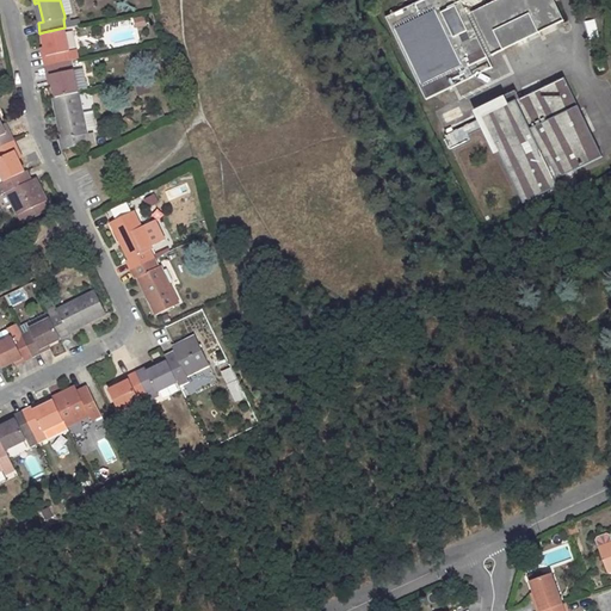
[(69,0),(60,0),(65,16),(73,14),(69,0)]
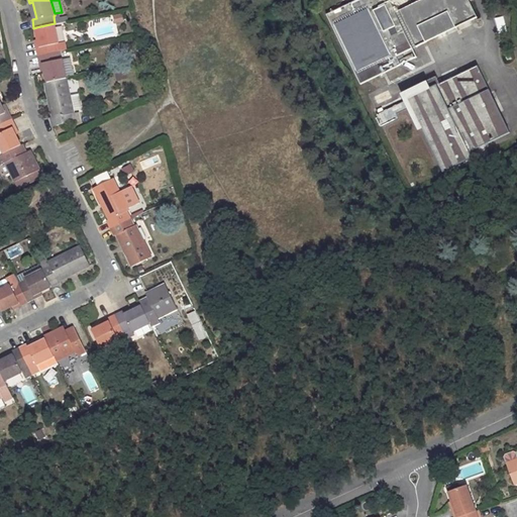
[(356,0),(326,14),(362,85),(417,57),(413,48),(477,16),(469,0),(356,0)]
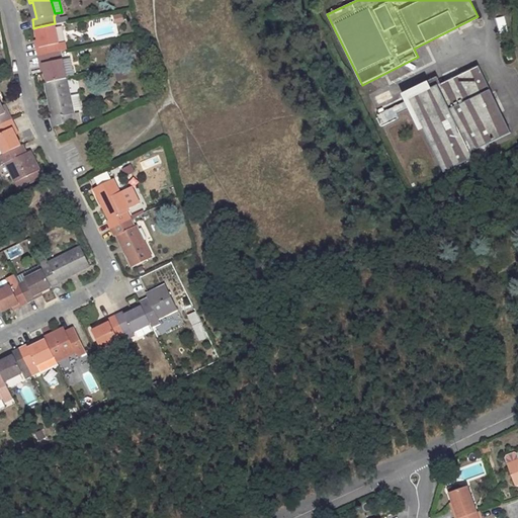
[(121,13),(112,16),(114,24),(123,21),(121,13)]
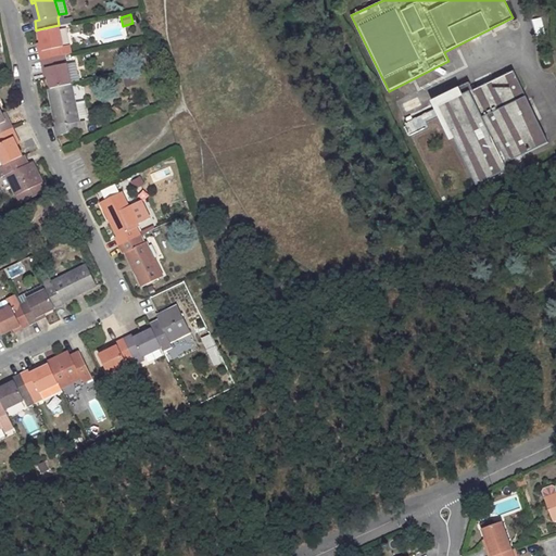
[(542,17),(532,20),(534,36),(544,35),(542,17)]
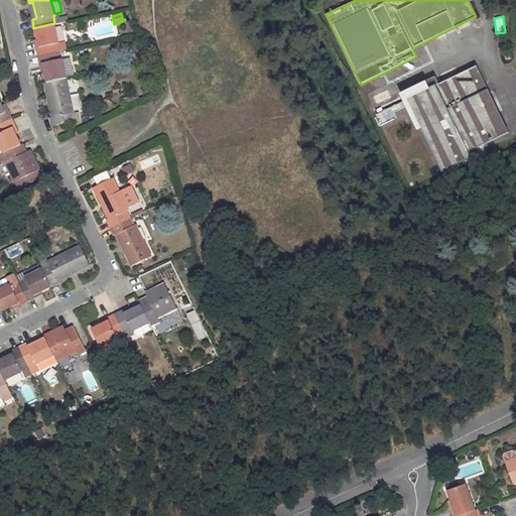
[(54,23),(36,27),(38,40),(40,47),(37,47),(38,55),(57,51),(56,43),(59,43),(54,23)]
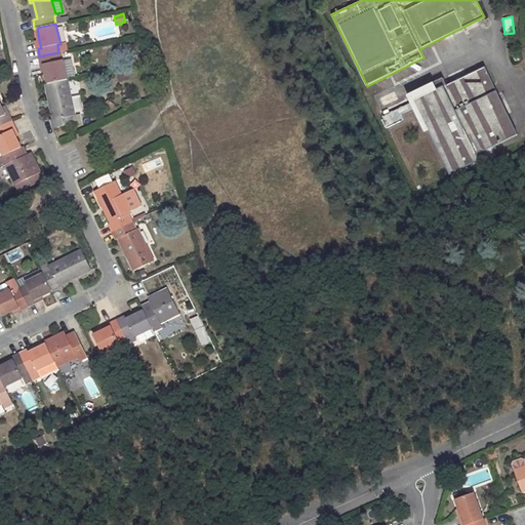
[(58,52),(39,56),(41,65),(44,65),(45,72),(47,83),(68,79),(67,78),(75,76),(71,58),(64,61),(64,59),(61,61),(58,52)]
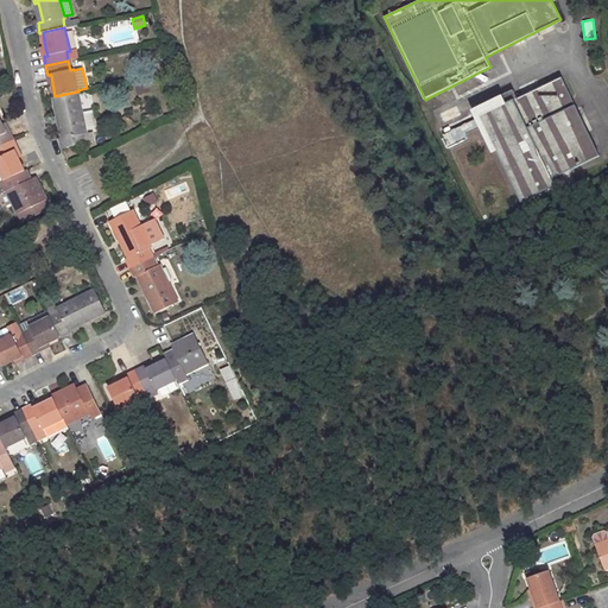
[(511,92),(467,112),(487,156),(493,152),(518,204),(556,185),(553,179),(599,158),(561,78),(515,100),(511,92)]
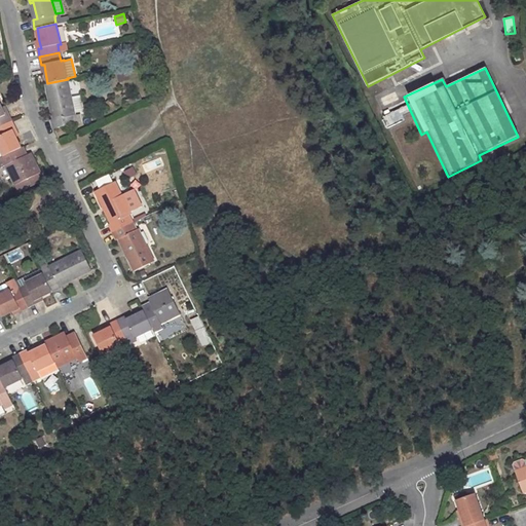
[(75,124),(73,115),(75,115),(68,79),(47,83),(45,84),(49,103),(52,102),(55,119),(52,119),(53,128),(75,124)]
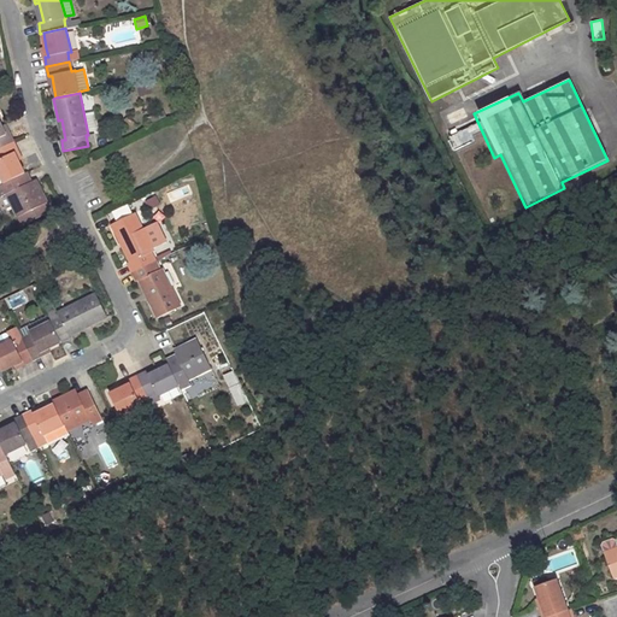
[(0,123),(0,148),(13,142),(10,134),(6,136),(3,128),(0,123)]
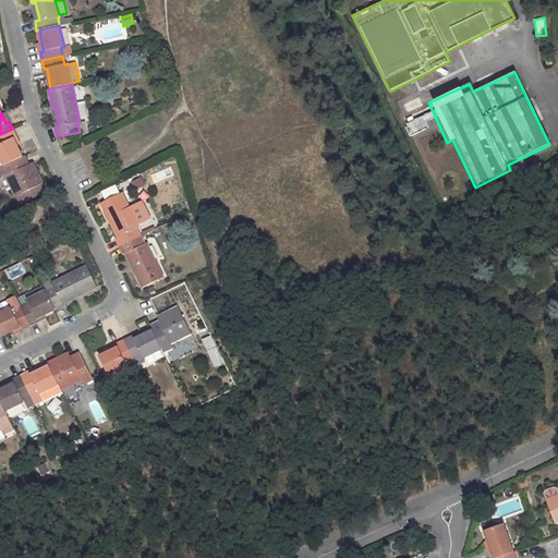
[(0,157),(4,166),(23,157),(16,145),(13,138),(16,136),(12,129),(0,134),(0,157)]
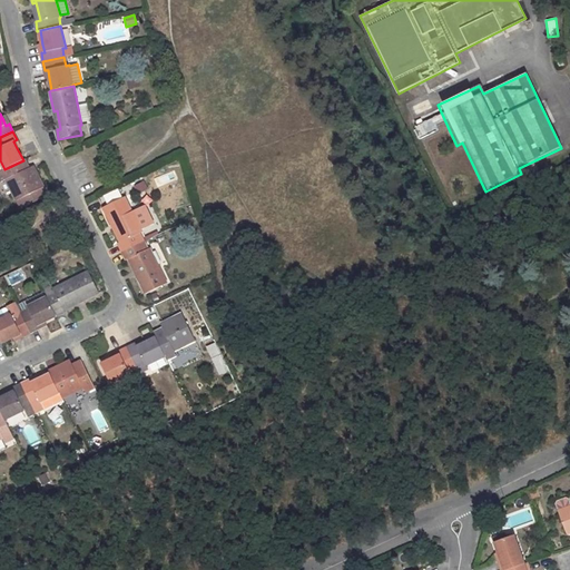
[(5,169),(0,170),(0,176),(2,182),(7,179),(21,208),(48,196),(36,169),(29,173),(23,160),(5,169)]
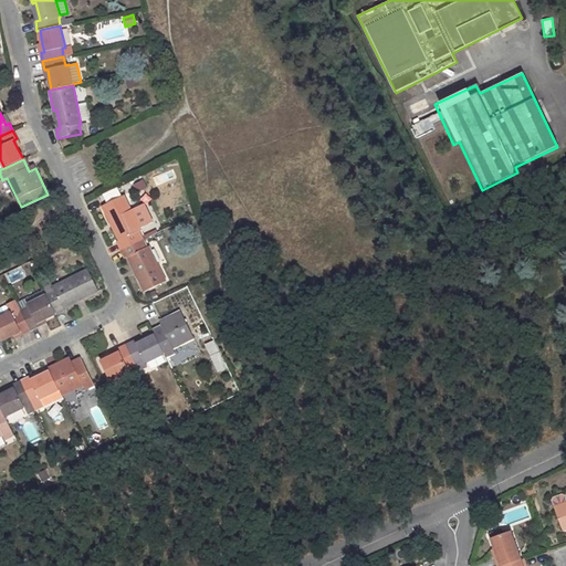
[(123,239),(117,241),(122,249),(143,239),(139,231),(142,231),(125,196),(103,206),(112,223),(115,222),(123,239)]
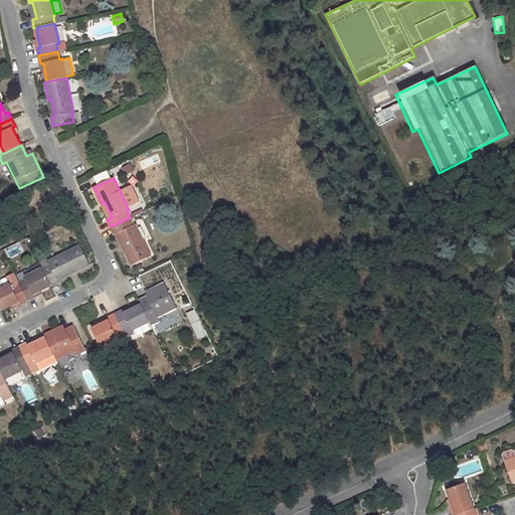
[(105,202),(102,203),(109,219),(112,217),(105,202)]
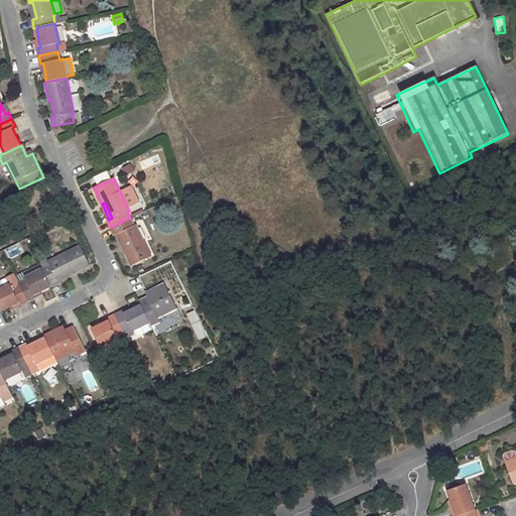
[(130,218),(111,227),(115,235),(116,234),(119,233),(127,249),(124,250),(132,266),(151,257),(136,225),(134,226),(130,218)]
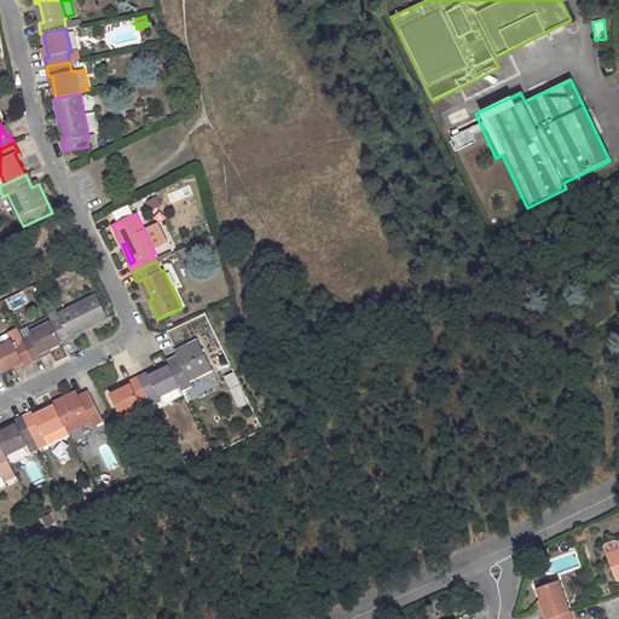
[(143,279),(139,281),(149,300),(152,299),(143,279)]
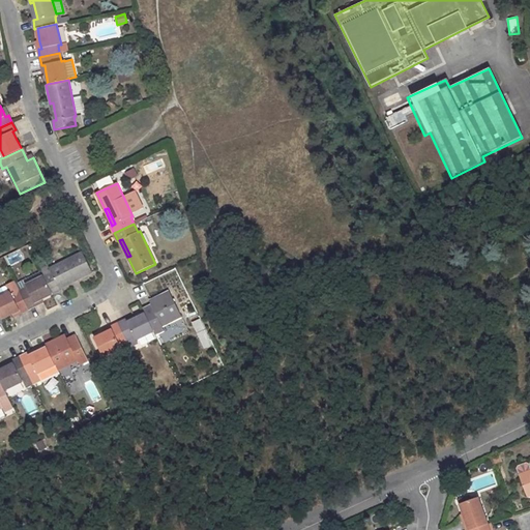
[(8,265),(23,261),(20,251),(6,255),(8,265)]
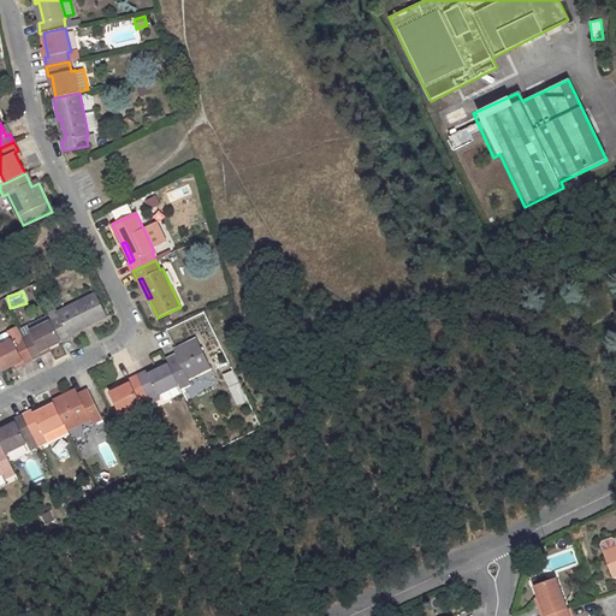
[(70,336),(67,332),(86,323),(88,326),(108,317),(96,294),(58,313),(59,314),(51,318),(52,321),(61,341),(70,337),(70,336)]
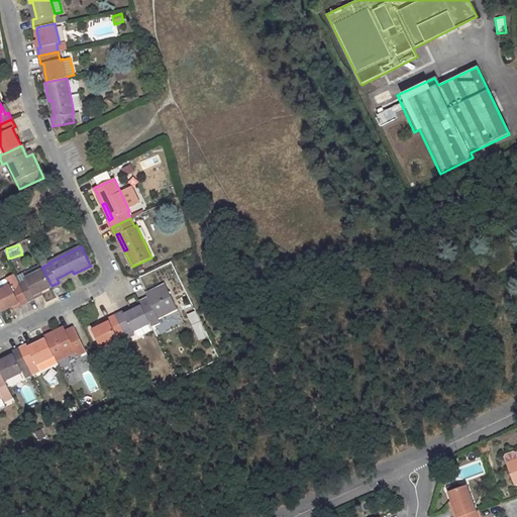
[(35,298),(33,295),(40,292),(52,286),(43,270),(25,279),(26,281),(19,284),(28,301),(35,298)]
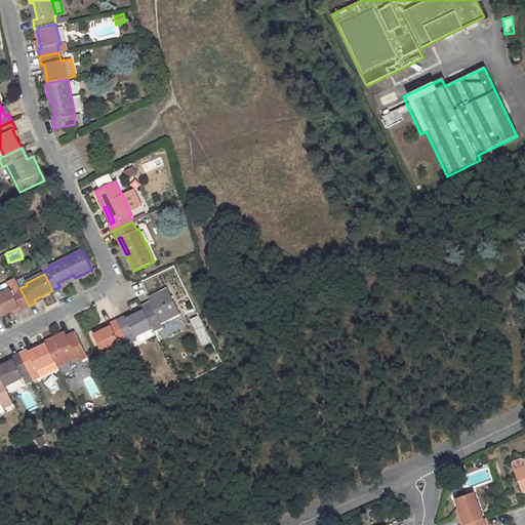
[(73,275),(57,283),(59,286),(75,278),(73,275)]
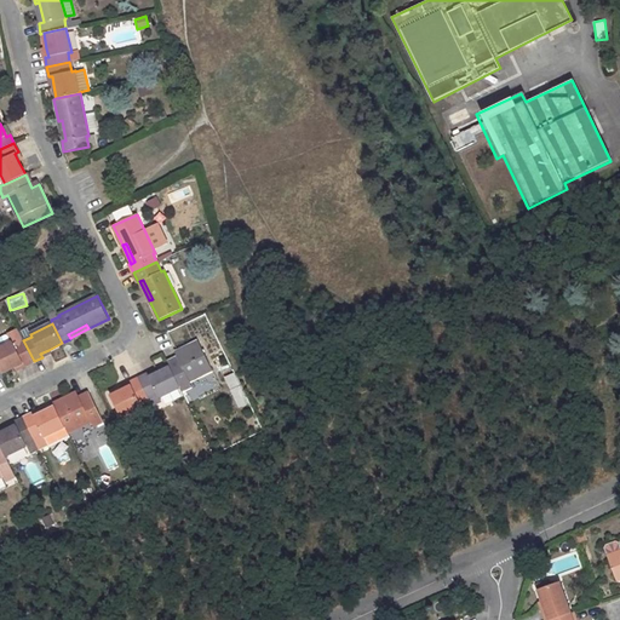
[(13,343),(0,349),(0,368),(3,373),(15,367),(23,363),(24,366),(34,361),(23,340),(15,345),(13,343)]
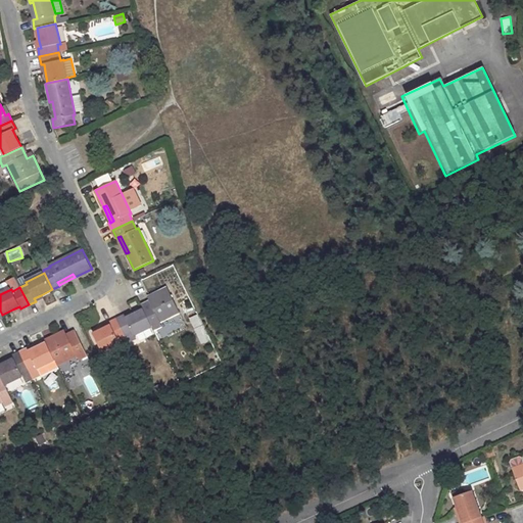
[(153,300),(142,305),(144,310),(152,327),(154,330),(162,326),(160,323),(180,313),(168,287),(151,295),(153,300)]
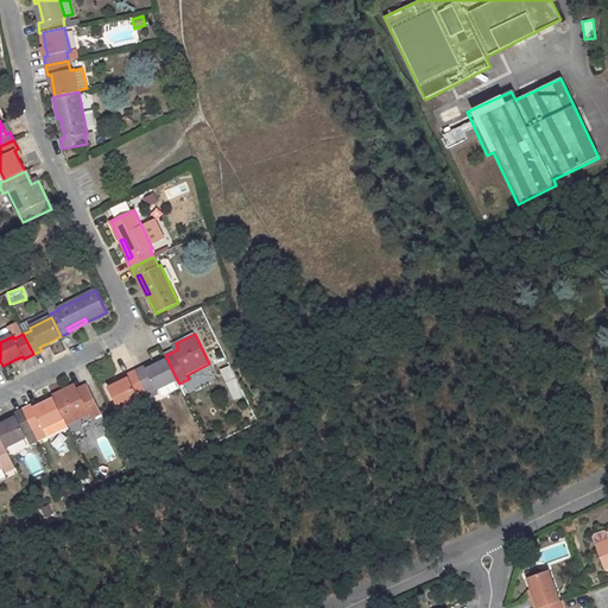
[(145,366),(137,371),(146,391),(154,387),(156,390),(177,380),(168,360),(154,366),(147,369),(145,366)]
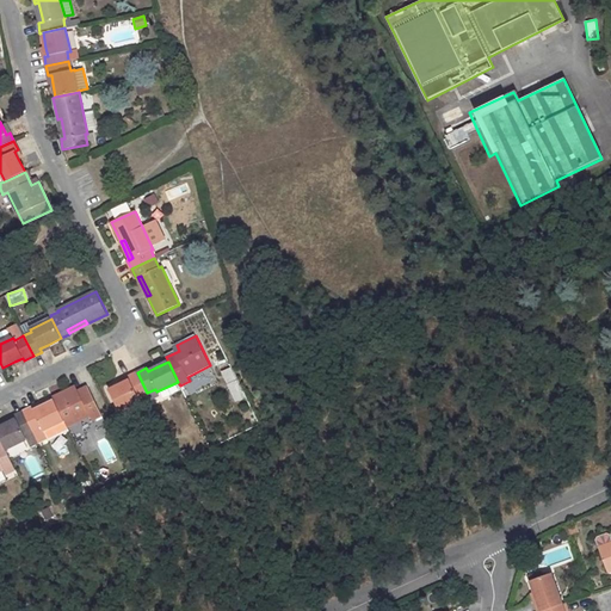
[(233,368),(222,371),(232,402),(242,400),(233,368)]
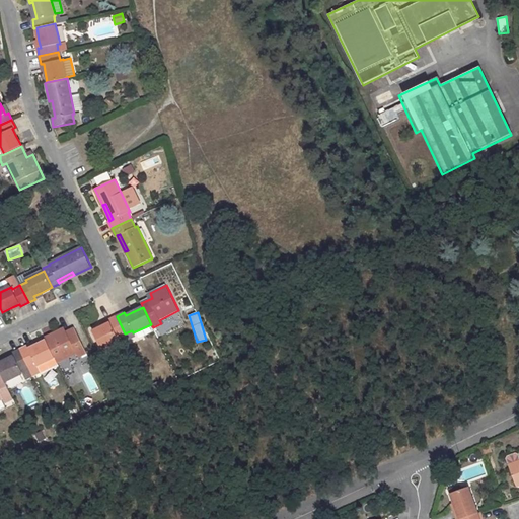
[(103,326),(92,331),(100,349),(119,340),(118,337),(125,334),(117,316),(109,319),(110,322),(103,326)]
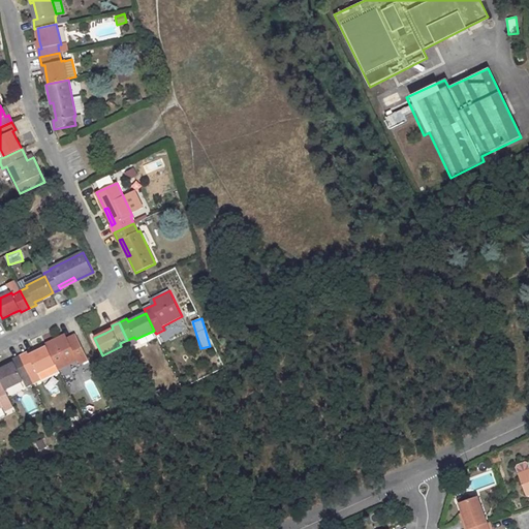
[(62,335),(45,343),(48,346),(59,370),(79,360),(81,365),(88,361),(75,336),(65,340),(62,335)]
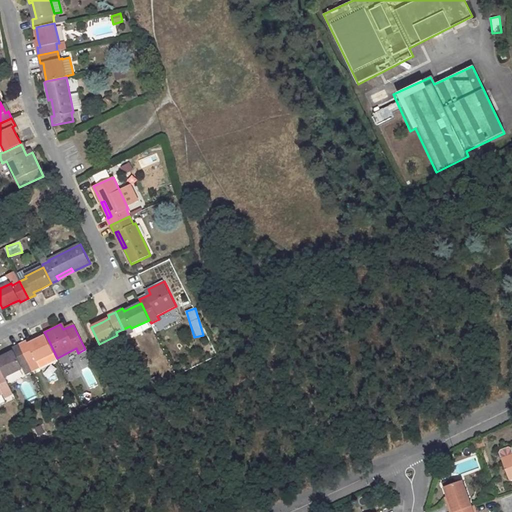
[(26,341),(20,344),(28,362),(35,358),(37,361),(38,360),(41,367),(57,359),(57,358),(46,335),(35,340),(28,343),(26,341)]
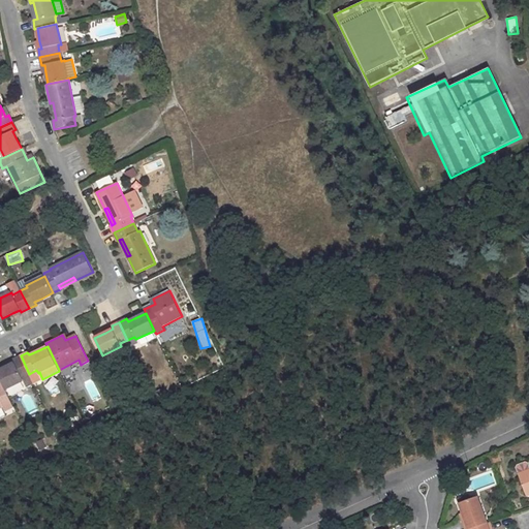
[(21,355),(12,359),(14,363),(7,366),(0,369),(0,379),(2,382),(5,390),(23,381),(22,377),(29,374),(21,355)]
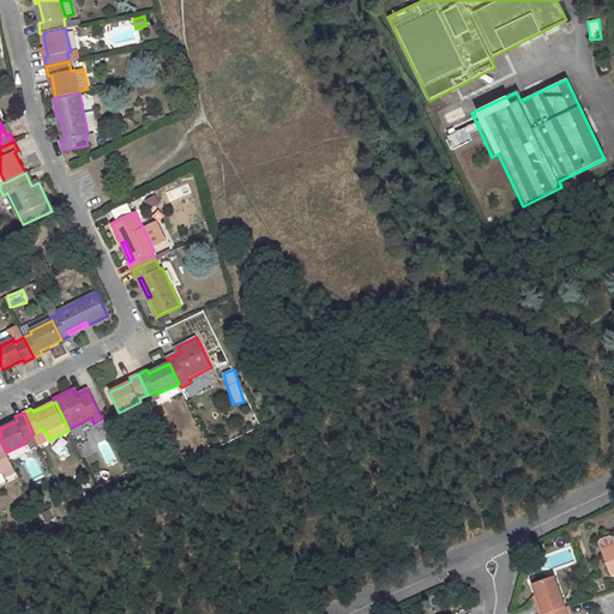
[(42,429),(34,434),(38,445),(48,440),(44,433),(42,429)]
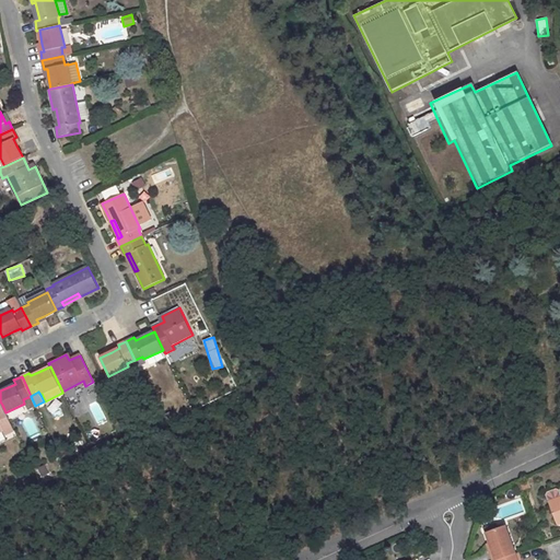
[(0,431),(3,430),(7,434),(14,431),(6,412),(2,405),(0,405),(0,431)]
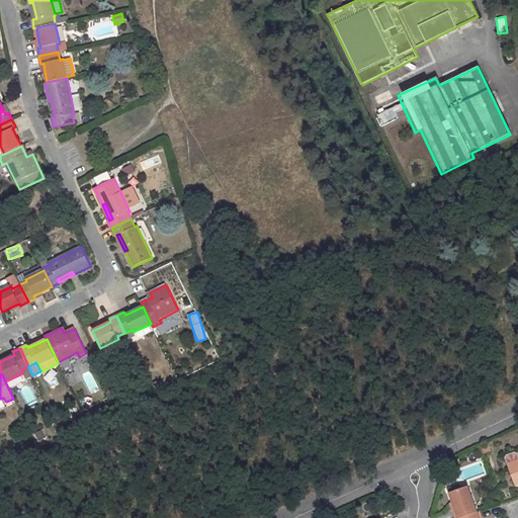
[(517,454),(515,453),(507,456),(506,458),(515,484),(517,482),(517,454)]
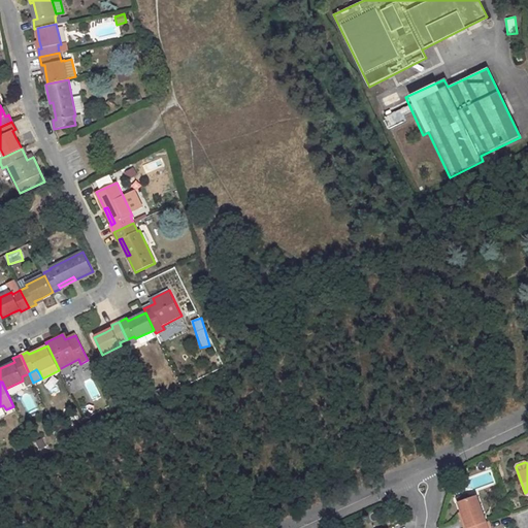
[(464,466),(458,474),(461,477),(468,469),(464,466)]
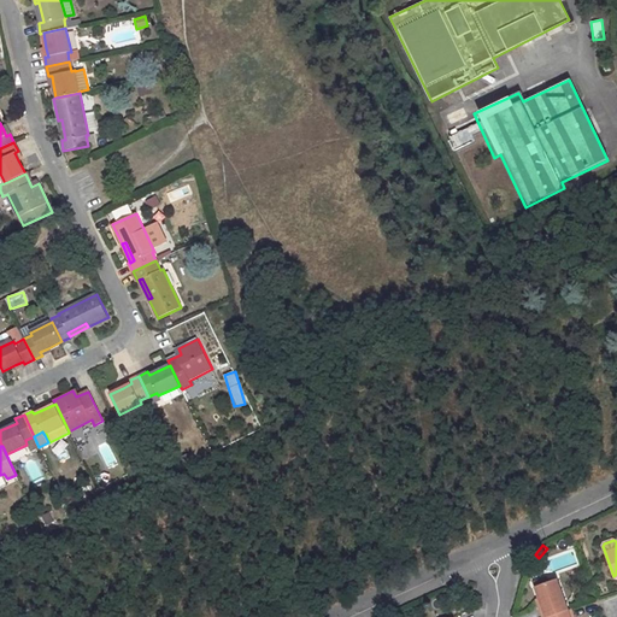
[(552,616),(569,611),(558,581),(547,585),(538,588),(536,588),(541,601),(544,610),(540,611),(541,616),(552,616)]
